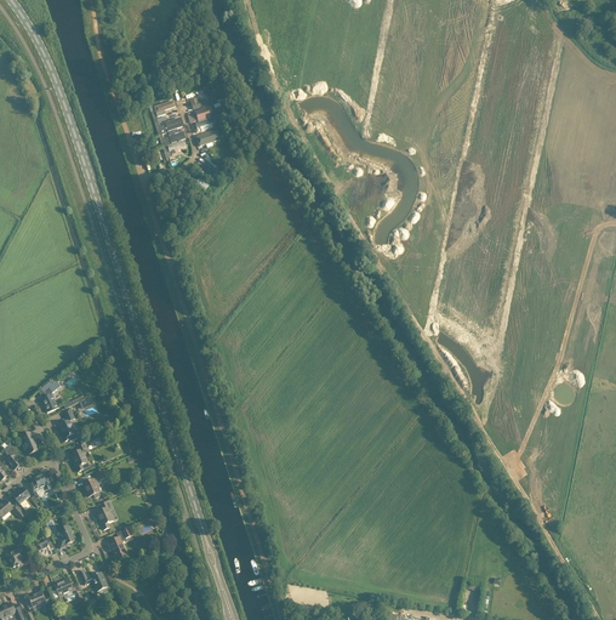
[(194,97),(186,100),(188,109),(203,106),(200,98),(195,101),(194,97)]
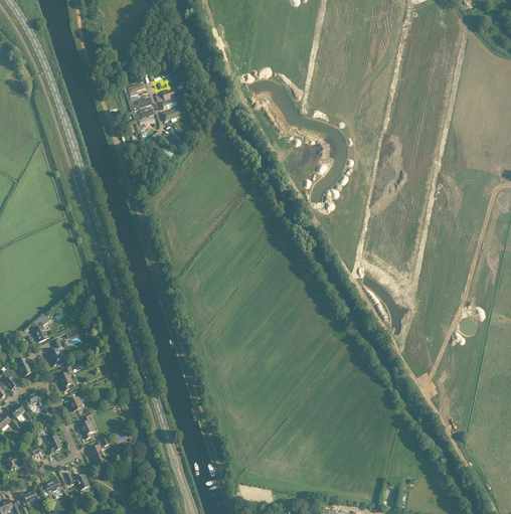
[(140,83),(124,89),(127,97),(134,95),(133,92),(142,89),(140,83)]
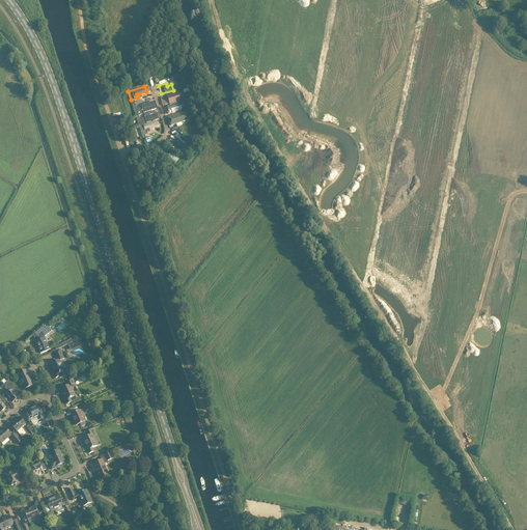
[(163,96),(160,98),(163,104),(165,103),(165,104),(176,101),(173,92),(163,95),(163,96)]
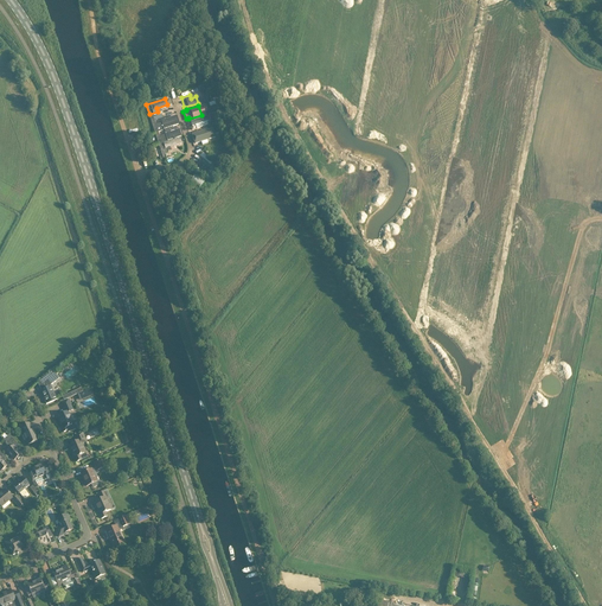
[(171,115),(157,120),(159,128),(174,123),(171,115)]
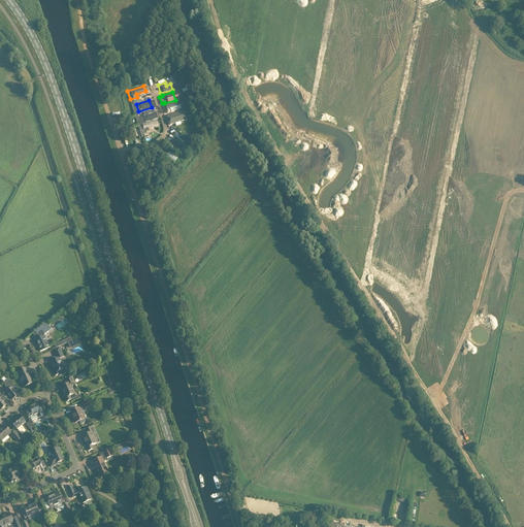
[(176,100),(162,105),(163,109),(166,108),(167,111),(175,108),(176,107),(175,105),(177,104),(176,100)]
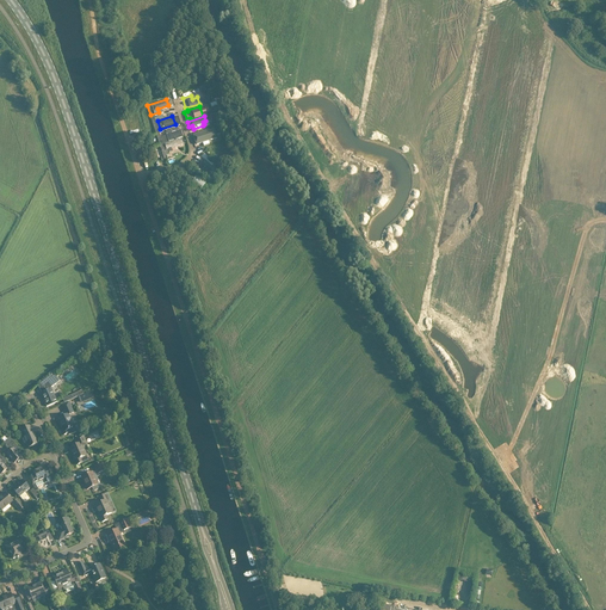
[(150,121),(147,122),(150,133),(152,133),(154,131),(159,130),(156,123),(152,125),(150,121)]
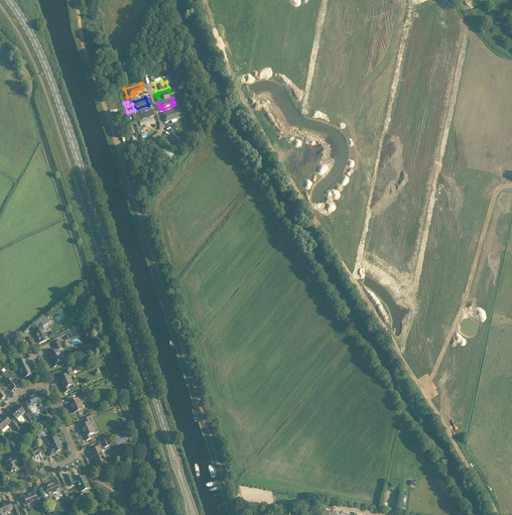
[(175,108),(159,113),(162,121),(167,120),(171,118),(173,118),(178,116),(179,116),(176,108),(175,108)]
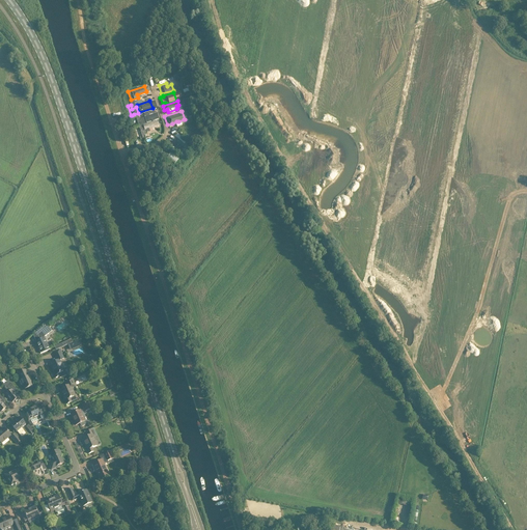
[(150,113),(140,116),(142,122),(155,118),(153,112),(150,113)]
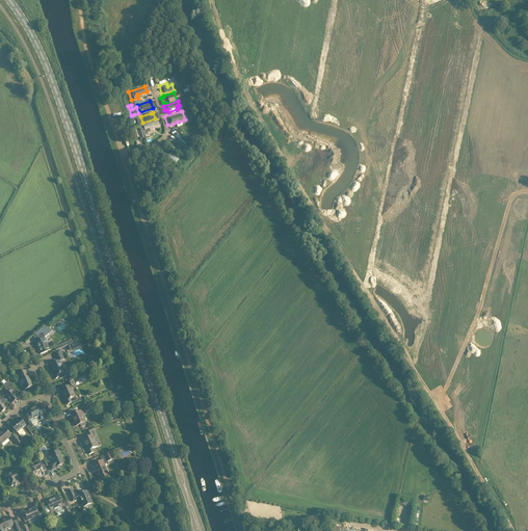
[(134,114),(132,115),(132,116),(134,125),(135,126),(142,124),(140,117),(136,118),(134,114)]
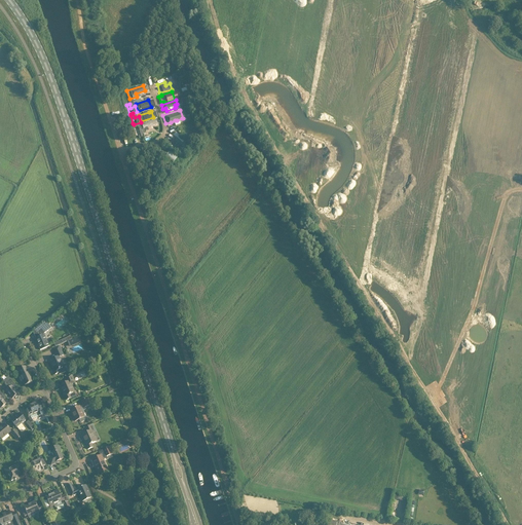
[(141,122),(134,124),(136,130),(137,134),(139,134),(140,134),(142,133),(140,128),(141,128),(142,129),(142,130),(149,128),(148,125),(153,124),(151,118),(141,122)]
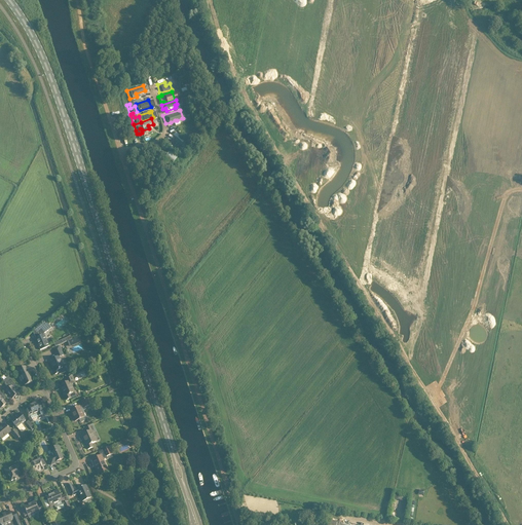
[(165,149),(160,156),(169,162),(174,155),(165,149)]
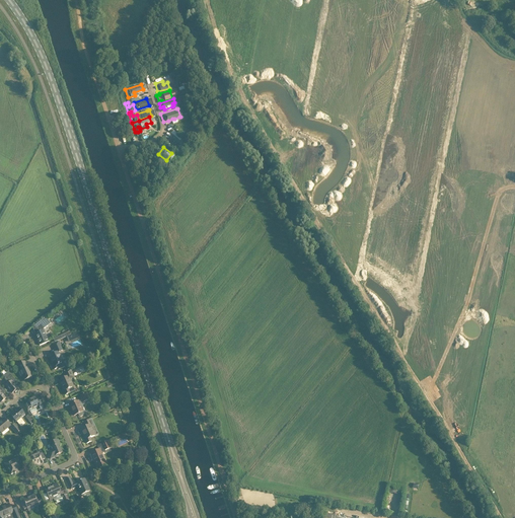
[(35,345),(41,343),(45,341),(40,328),(47,322),(42,316),(31,324),(28,326),(30,333),(30,334),(31,333),(34,339),(33,340),(35,345)]
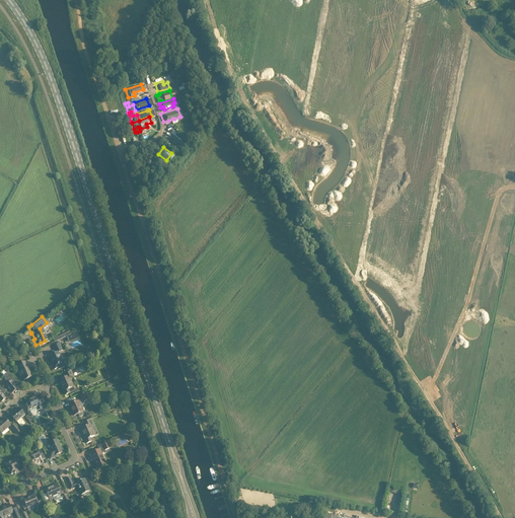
[(67,334),(65,335),(68,341),(76,337),(74,331),(67,334)]
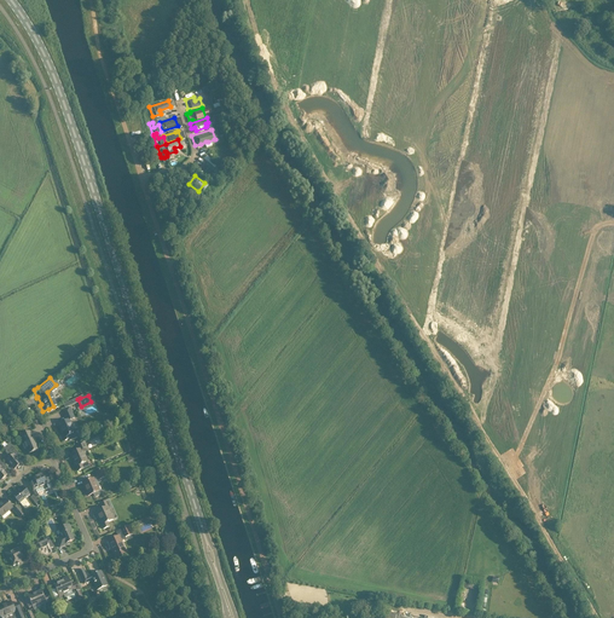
[(62,420),(54,423),(59,435),(58,437),(59,440),(64,438),(65,439),(73,437),(70,432),(64,419),(70,417),(65,406),(58,410),(62,420)]
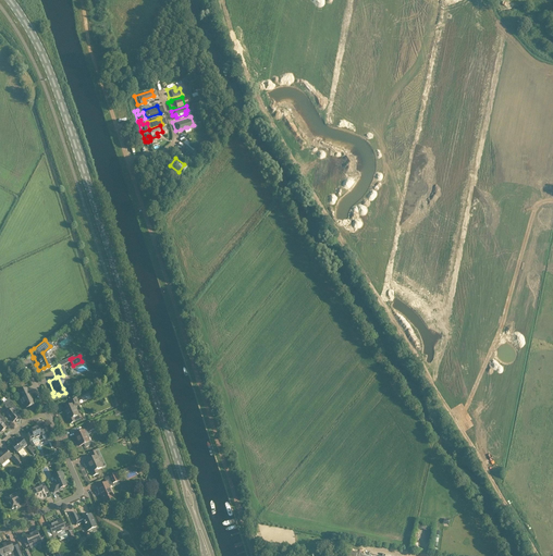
[(19,397),(16,398),(19,403),(20,403),(21,406),(29,403),(26,394),(25,395),(22,387),(15,391),(19,397)]
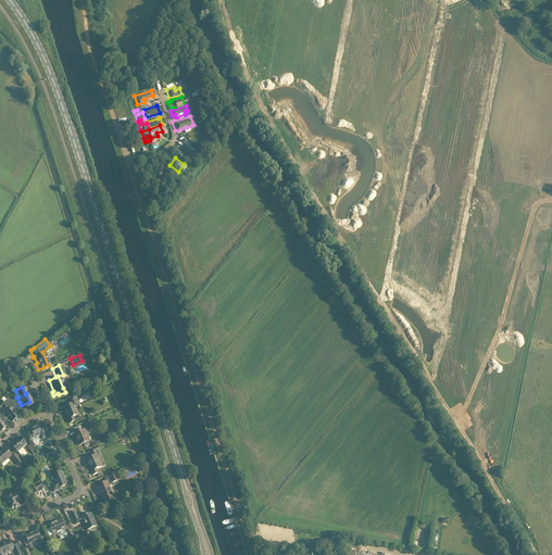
[(72,395),(63,399),(65,404),(59,407),(65,423),(72,419),(70,416),(75,414),(71,405),(75,404),(72,395)]
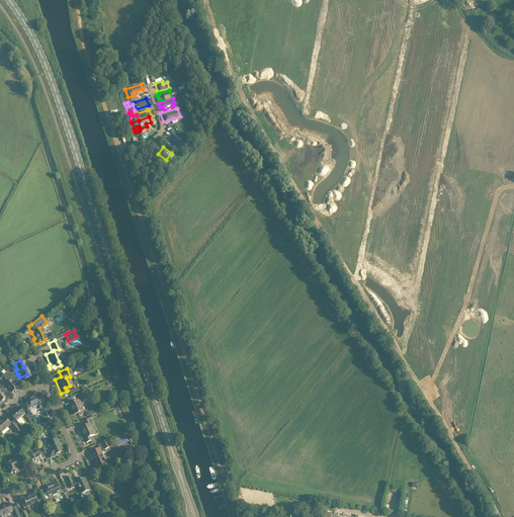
[(6,372),(1,376),(5,381),(2,384),(8,392),(10,390),(11,391),(14,389),(13,388),(9,382),(12,379),(6,372)]
